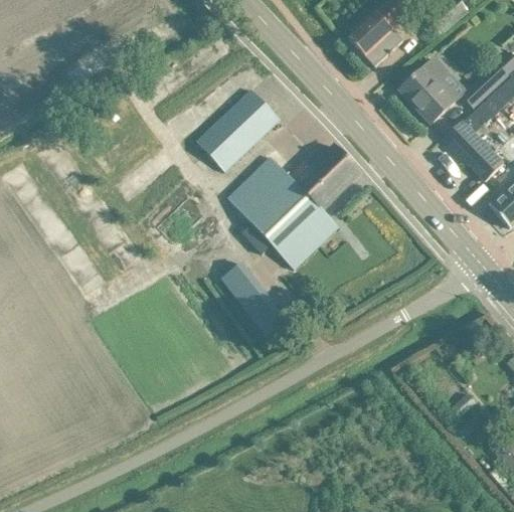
[(402,40),(389,25),(417,2),(415,0),(390,0),(348,37),(374,65),(388,52),(390,54),(392,52),(391,50),(402,40)]
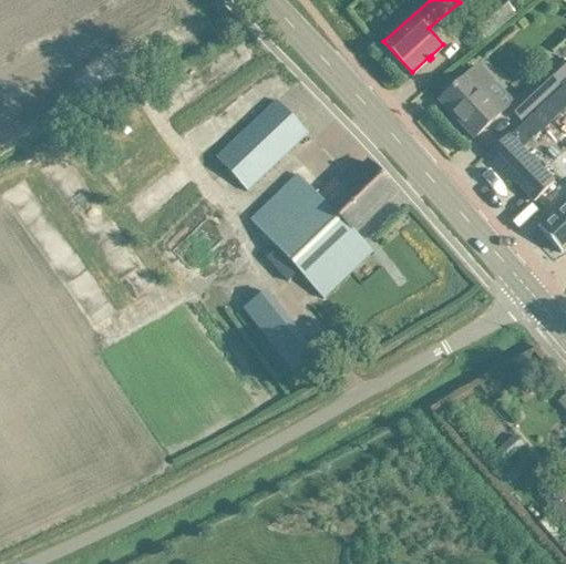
[(494,0),(473,18),(487,36),(515,13),(504,0),(494,0)]
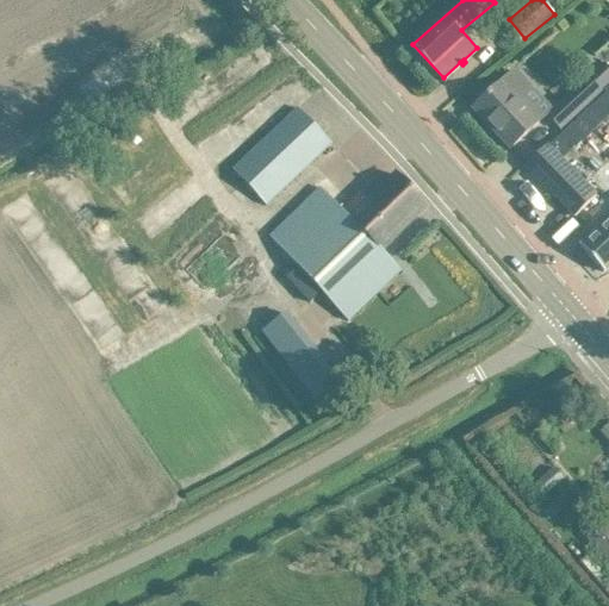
[(510,147),(547,113),(547,112),(551,108),(515,72),(504,81),(503,79),(473,106),(510,147)]
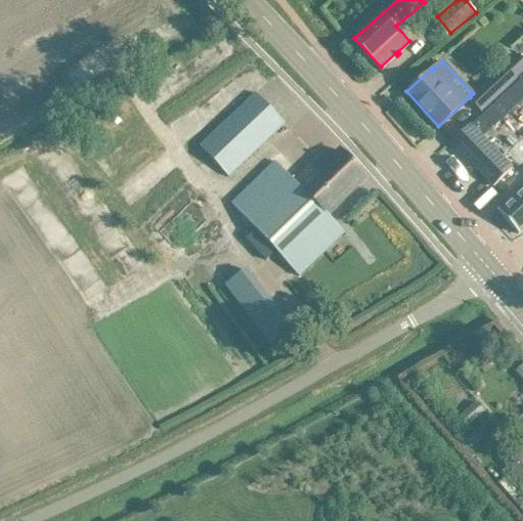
[(506,63),(473,93),(470,96),(470,97),(481,110),(518,76),(506,63)]
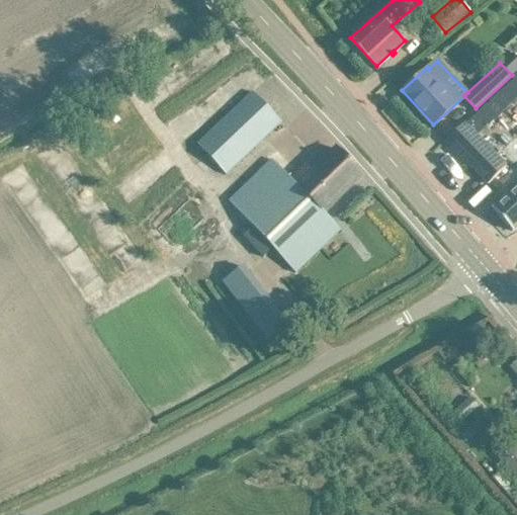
[(197,143),(226,173),(281,119),(253,90),(197,143)]
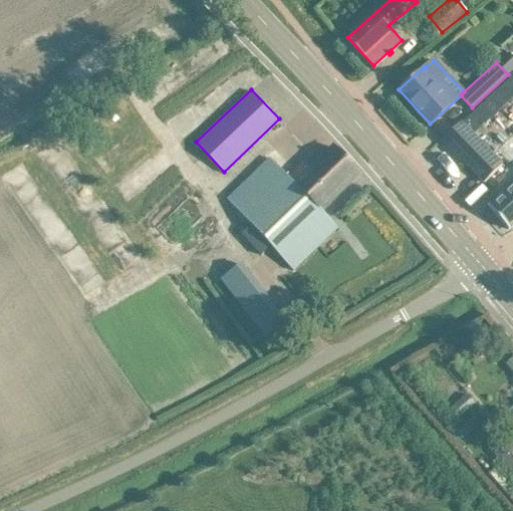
[(444,138),(485,181),(503,163),(462,120),(444,138)]
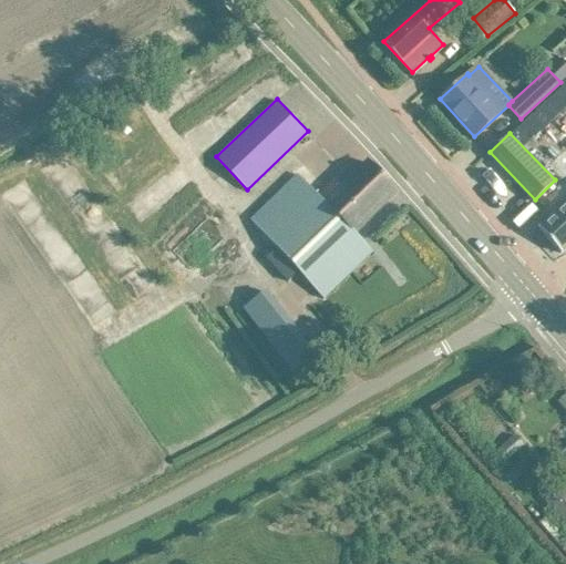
[(251,216),(279,246),(268,256),(289,279),(300,269),(325,295),(373,249),(354,229),(398,188),(369,160),(343,185),(336,177),(319,193),(299,172),(251,216)]
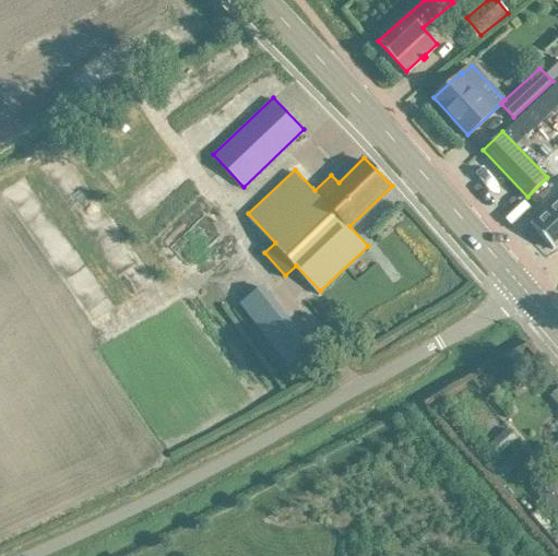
[(557,199),(532,224),(554,247),(557,243),(557,199)]
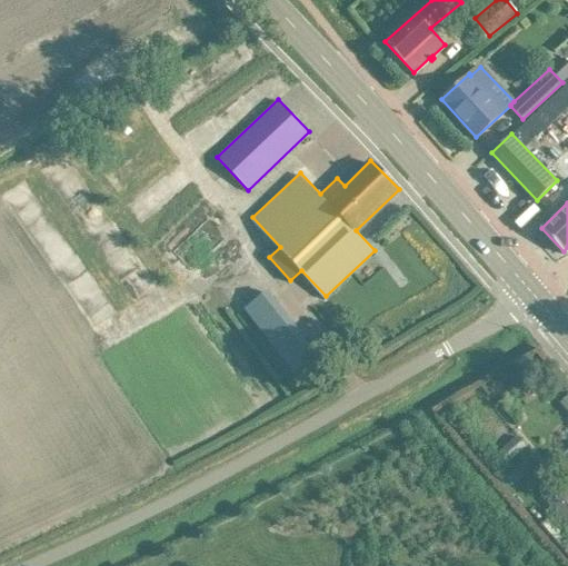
[(247,307),(306,383),(327,366),(268,290),(247,307)]
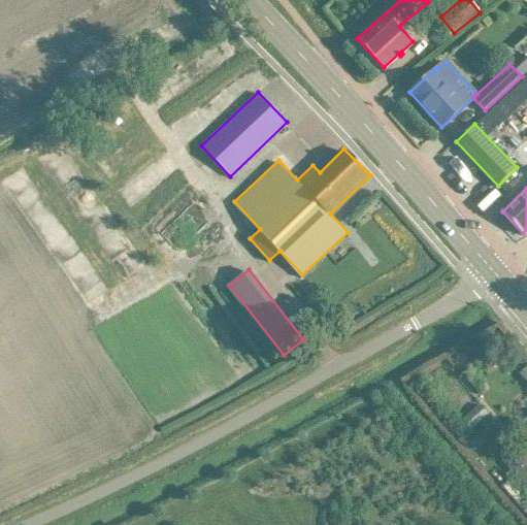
[(471,419),(480,431),(498,420),(490,406),(471,419)]
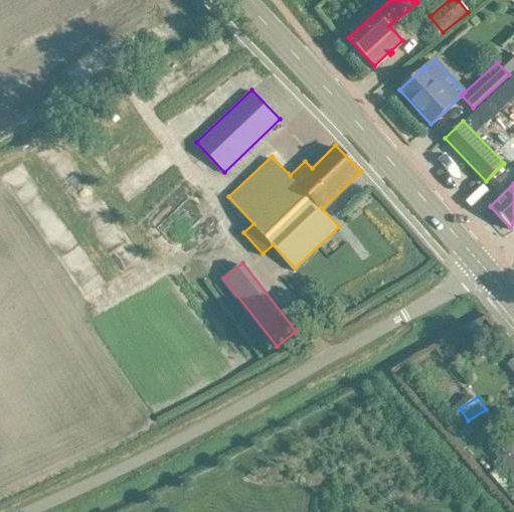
[(513,441),(512,440),(496,453),(513,474),(513,441)]
